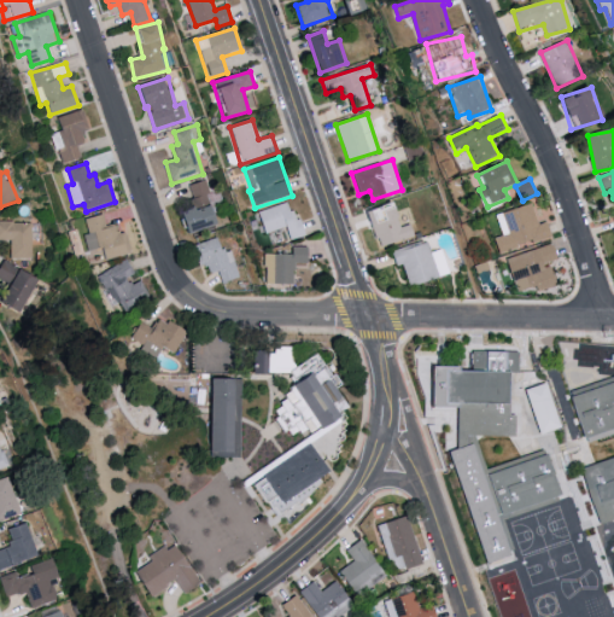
[(189,185),(196,208),(179,211),(185,234),(217,226),(205,181),(189,185)]
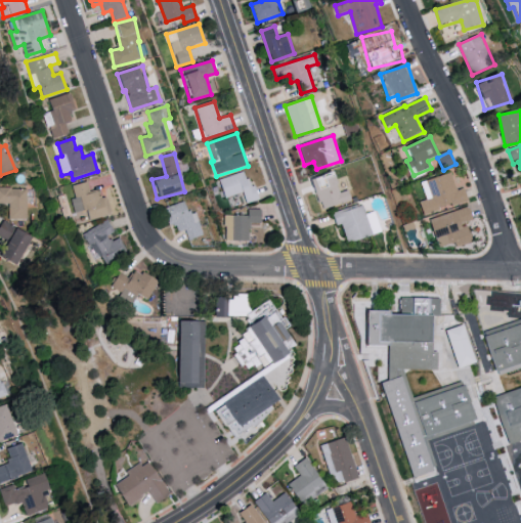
[(340,193),(332,171),(310,178),(322,211),(353,200),(349,190),(340,193)]
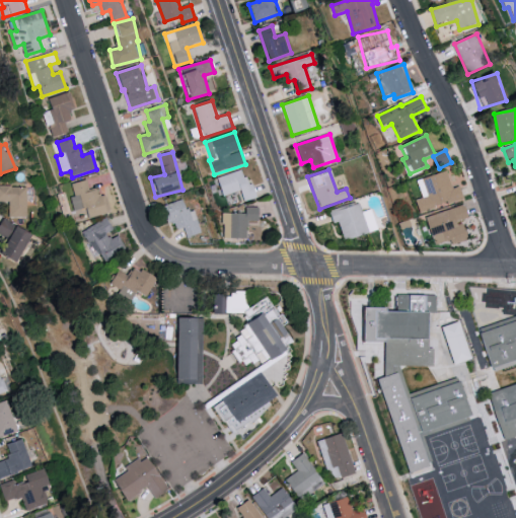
[(216,178),(222,198),(240,192),(243,203),(256,199),(249,176),(244,178),(241,170),(216,178)]
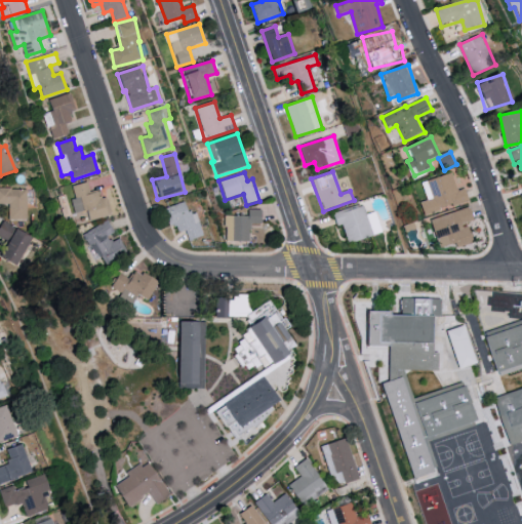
[(423,183),(429,201),(419,203),(424,216),(470,202),(466,189),(458,191),(453,173),(423,183)]
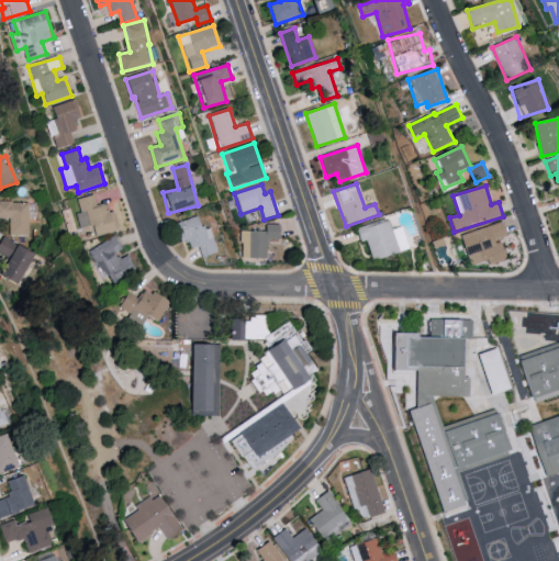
[(121,231),(116,211),(108,213),(105,204),(97,206),(94,195),(76,199),(79,214),(77,214),(80,229),(93,226),(96,236),(121,231)]
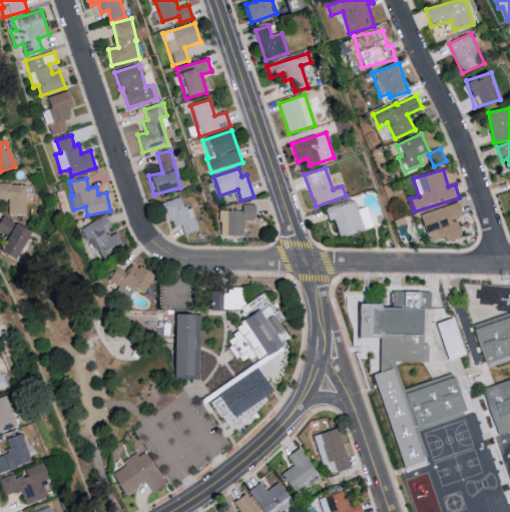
[(28,215),(28,184),(0,183),(0,199),(8,200),(8,214),(28,215)]
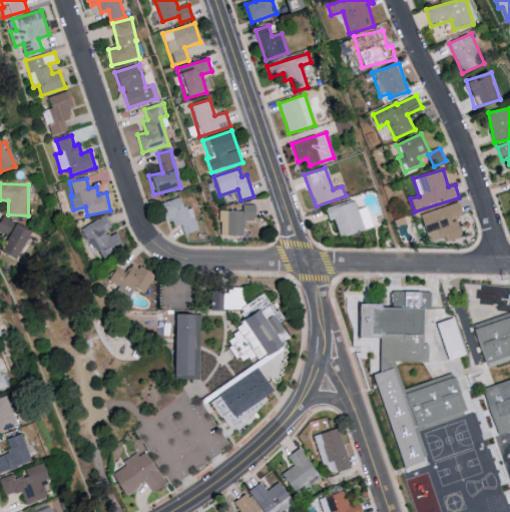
[(200,230),(192,207),(186,209),(182,197),(161,203),(169,229),(181,225),(185,235),(200,230)]
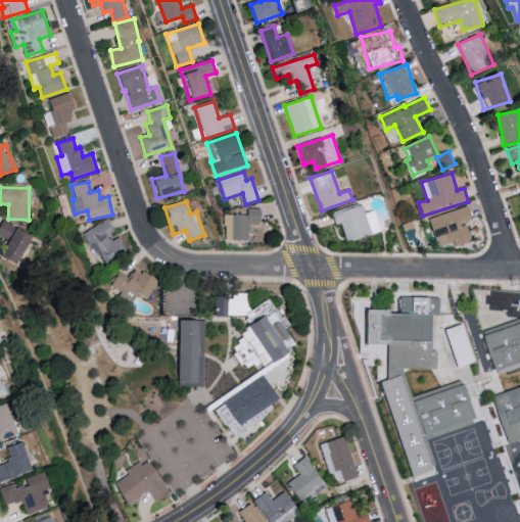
[(382,231),(375,211),(366,215),(363,204),(332,215),(335,226),(341,225),(347,243),(382,231)]
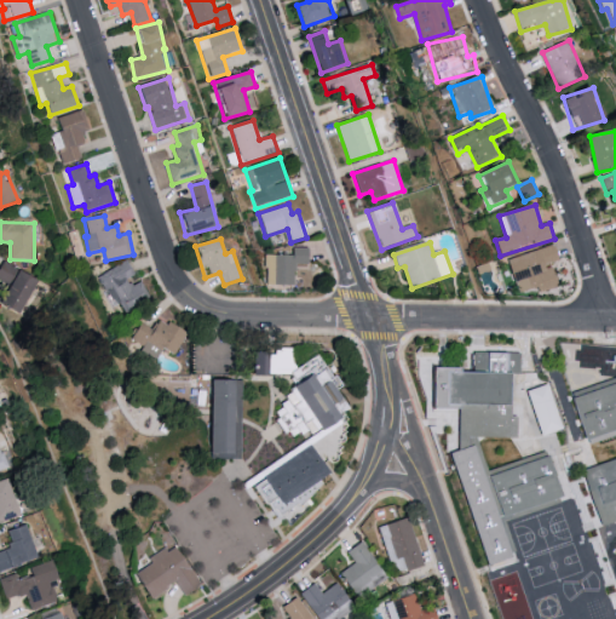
[(518,296),(557,285),(552,263),(560,261),(557,246),(508,259),(518,296)]
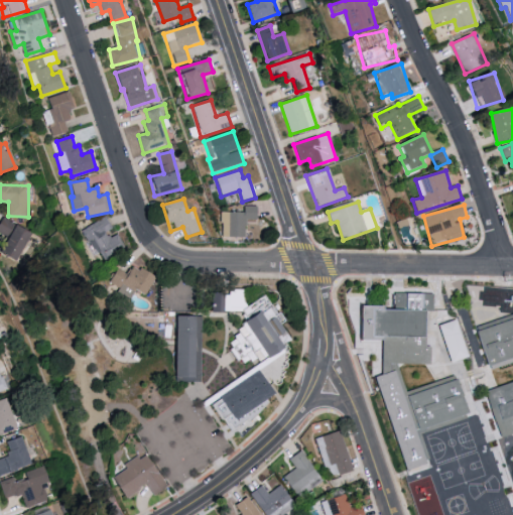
[(227,237),(247,238),(247,221),(258,221),(258,207),(244,207),(244,213),(227,213),(227,237)]
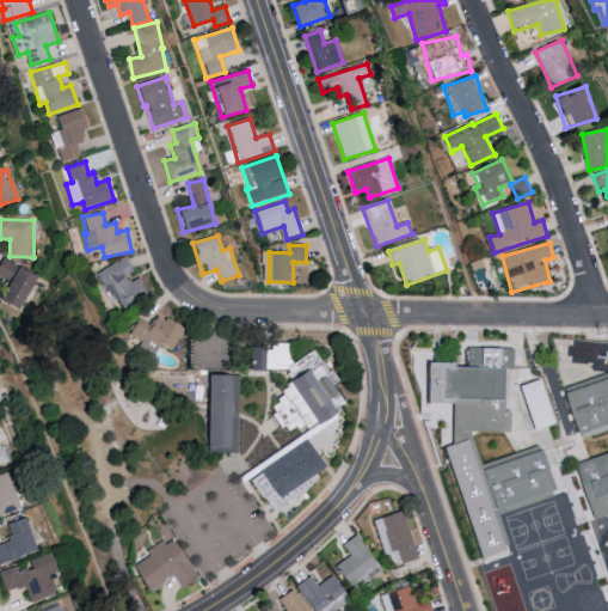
[(100,270),(117,309),(149,294),(140,274),(136,276),(128,257),(100,270)]
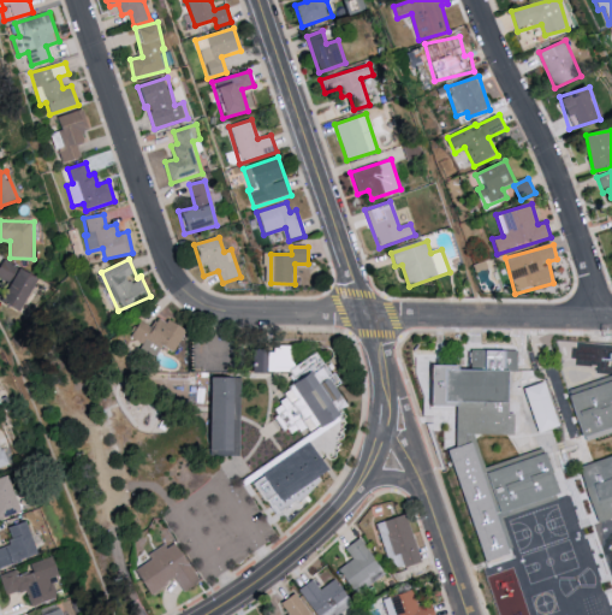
[(0,271),(0,279),(9,284),(0,299),(0,301),(18,312),(37,278),(5,261),(0,271)]
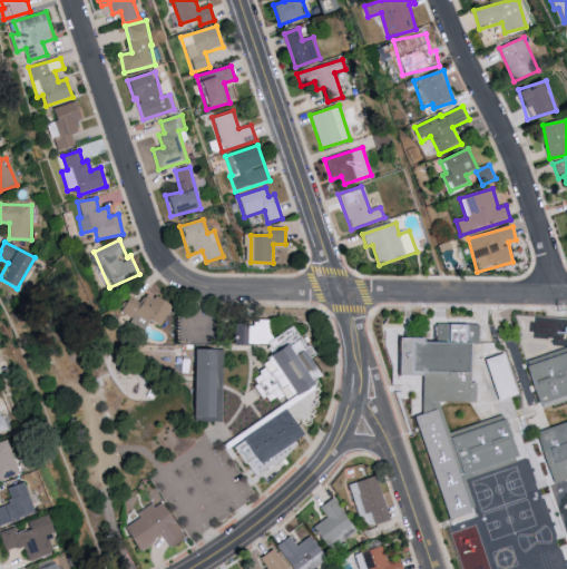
[(129,297),(120,315),(146,329),(149,322),(162,327),(173,306),(146,293),(142,303),(129,297)]
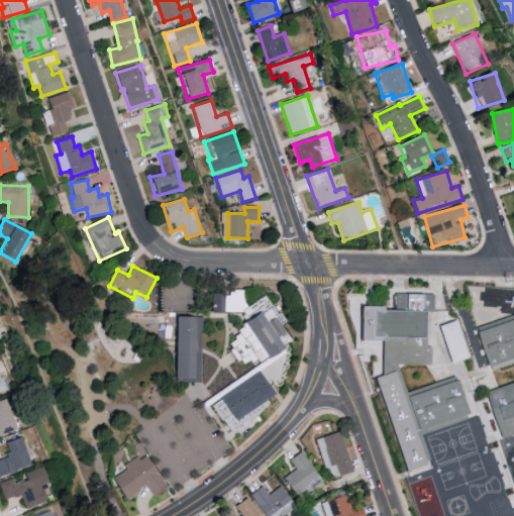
[(223,294),(212,294),(212,314),(223,313),(223,294)]
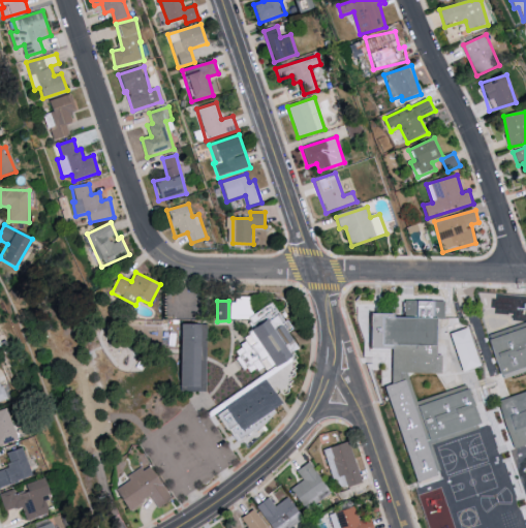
[(247,317),(253,328),(247,332),(260,353),(256,356),(265,370),(298,349),(287,334),(290,332),(272,303),(247,317)]
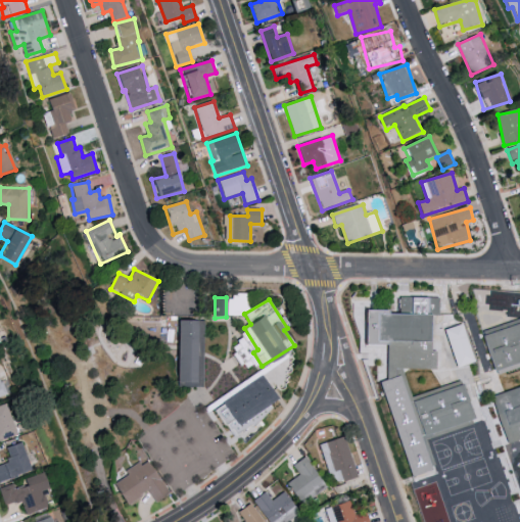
[(443,321),(443,347),(440,346),(440,365),(440,377),(431,377),(387,377),(382,365),(376,350),(388,351),(388,318),(410,318),(410,302),(422,302),(431,302),(447,303),(448,321),(443,321)]
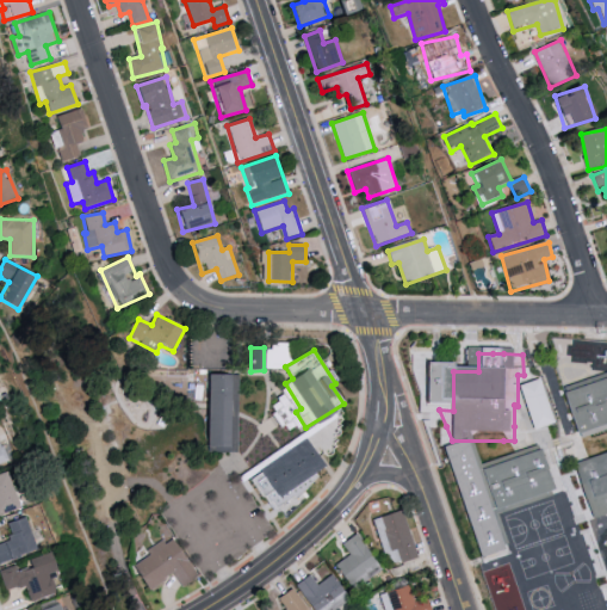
[(237,453),(239,376),(209,375),(206,453),(237,453)]
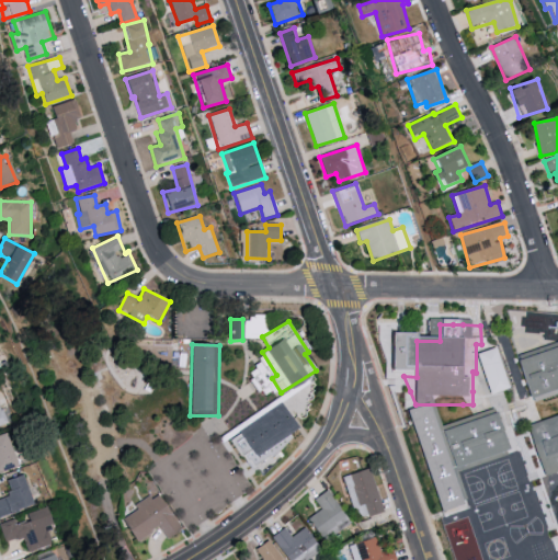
[(511,389),(498,347),(478,354),(491,396),(511,389)]
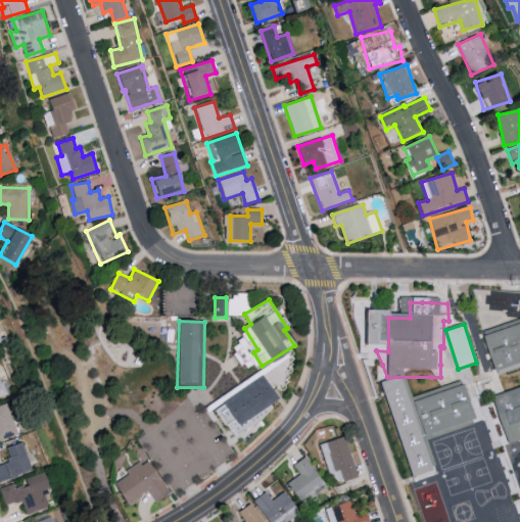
[(519,373),(504,379),(499,364),(493,345),(491,339),(493,339),(519,330),(519,373)]
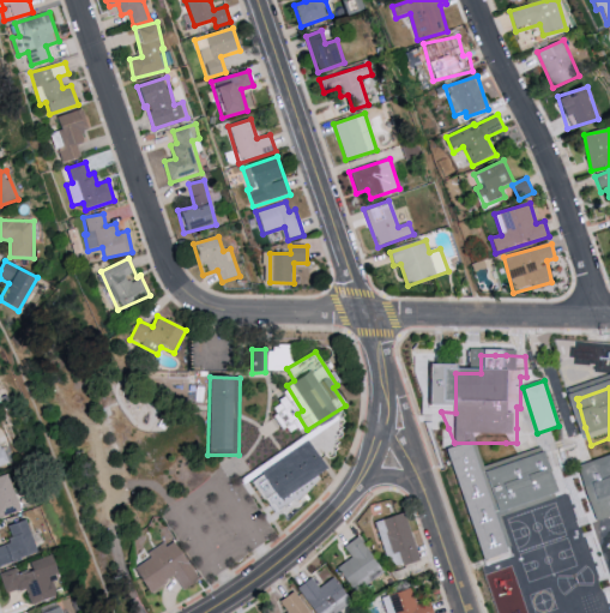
[(322,484),(315,474),(325,468),(308,442),(259,472),(257,470),(248,475),(272,515),(322,484)]
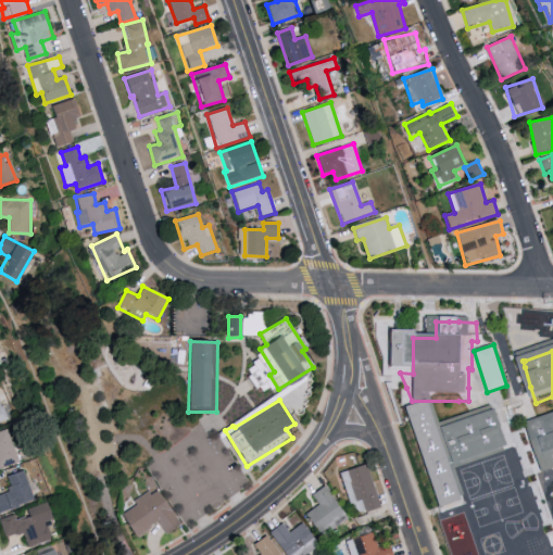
[(439,404),(448,431),(460,427),(502,413),(516,453),(517,456),(462,474),(472,507),(460,511),(449,514),(428,454),(413,412),(439,404)]
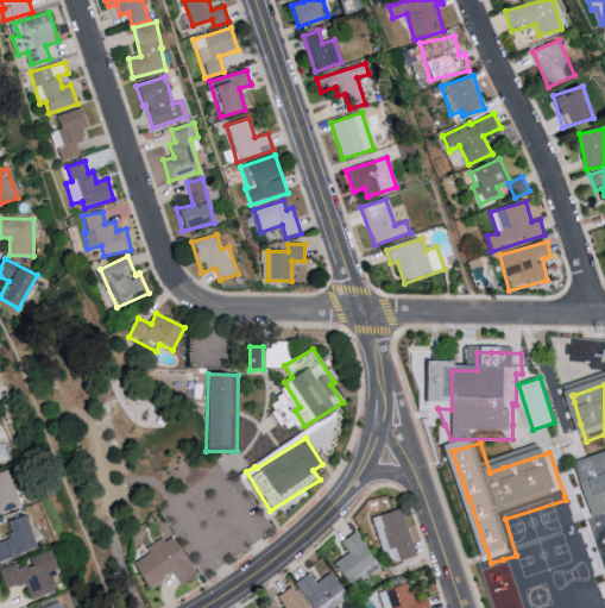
[(604,527),(600,528),(590,496),(583,470),(604,462),(604,527)]
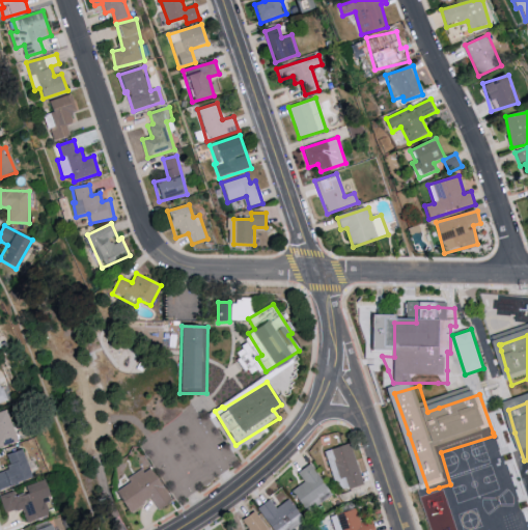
[(350,443),(326,452),(340,493),(364,483),(350,443)]
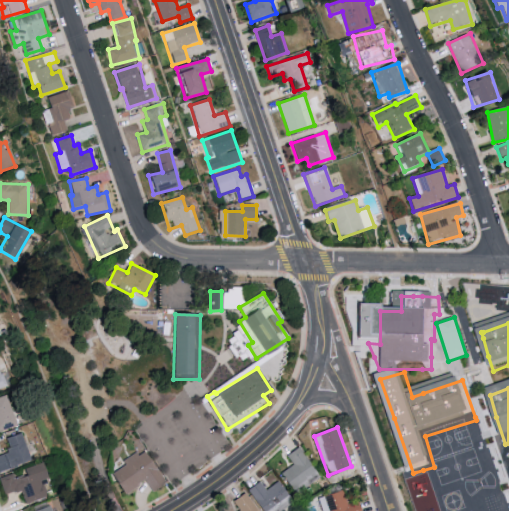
[(0,456),(0,473),(32,460),(21,433),(5,440),(10,452),(0,456)]
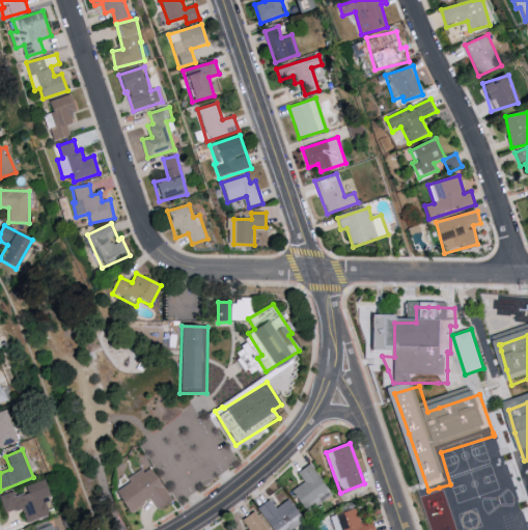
[(333,495),(311,464),(298,473),(305,482),(293,492),(307,512),(333,495)]
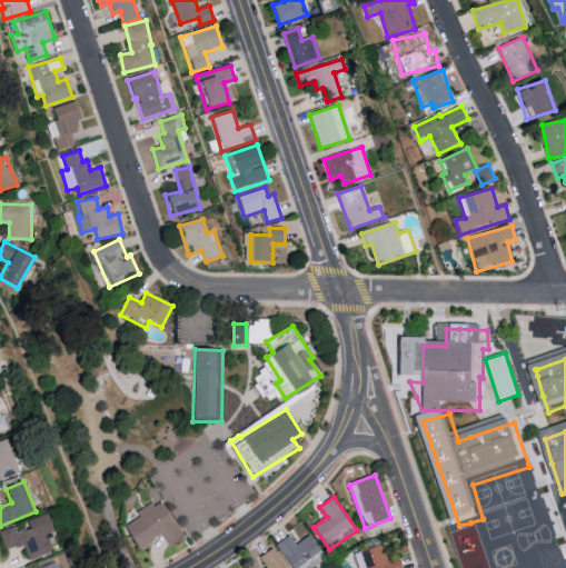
[(125,527),(138,550),(164,535),(170,546),(185,538),(162,499),(138,514),(140,518),(125,527)]
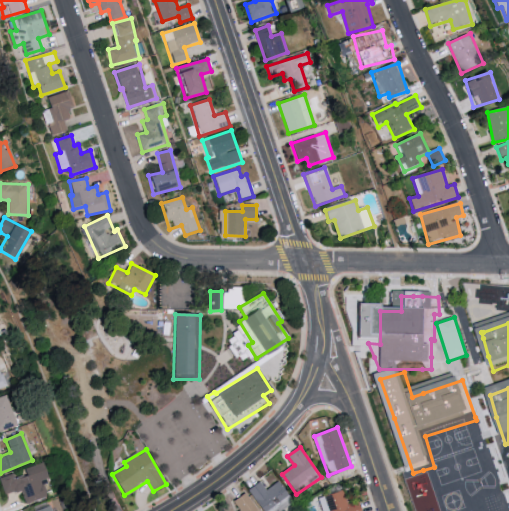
[(1,478),(5,495),(21,491),(25,504),(48,498),(44,481),(48,480),(44,464),(25,469),(27,477),(16,479),(15,475),(1,478)]
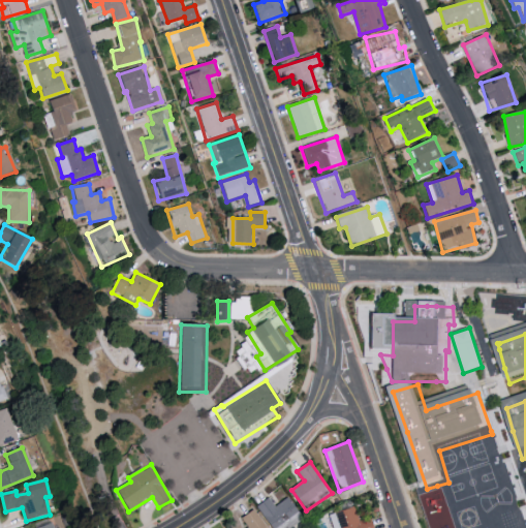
[(439,527),(438,525),(430,501),(437,499),(453,495),(464,527),(439,527)]
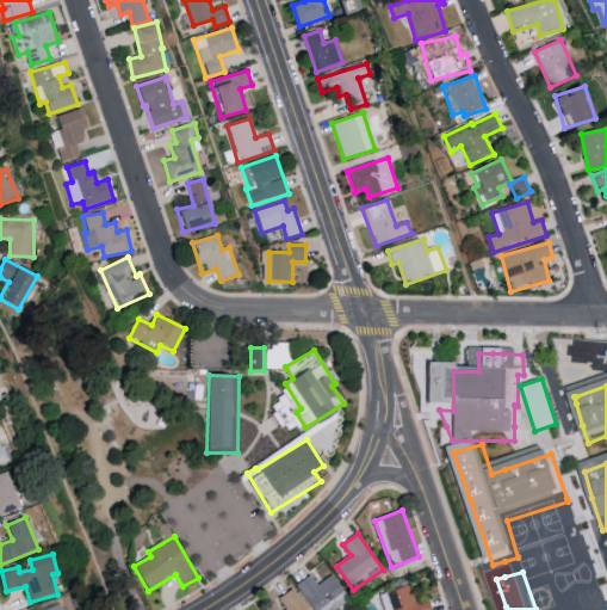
[(338,609),(351,602),(333,575),(317,585),(311,575),(297,585),(313,609),(338,609)]
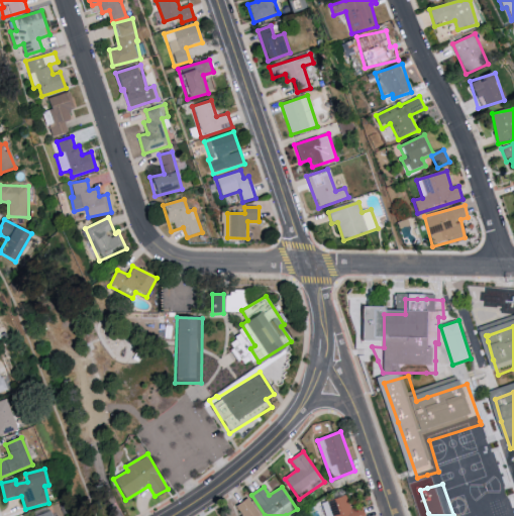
[(322,503),(326,515),(365,515),(362,507),(351,510),(346,495),(322,503)]
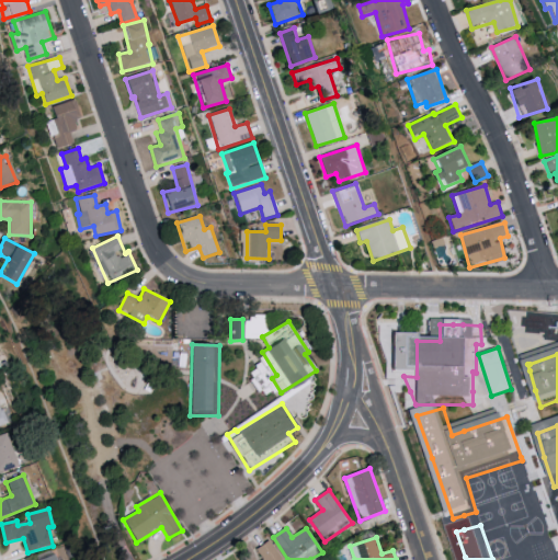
[(283,559),(270,540),(255,549),(262,559),(283,559)]
